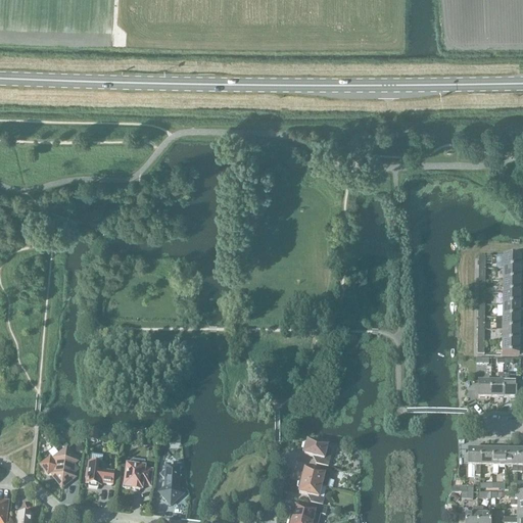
[(504,256),(503,270),(521,270),(521,257),(504,256)]
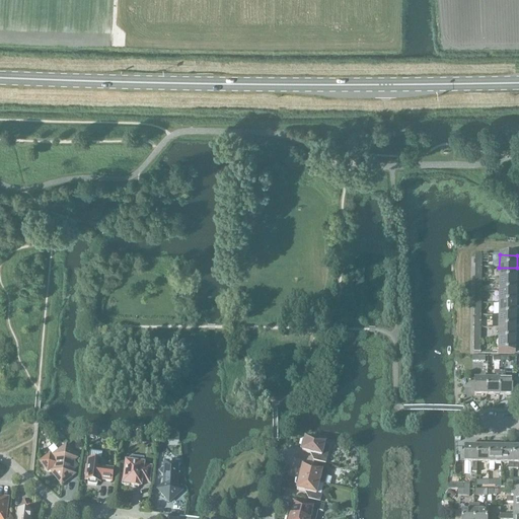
[(499,268),(499,280),(516,280),(517,268),(499,268)]
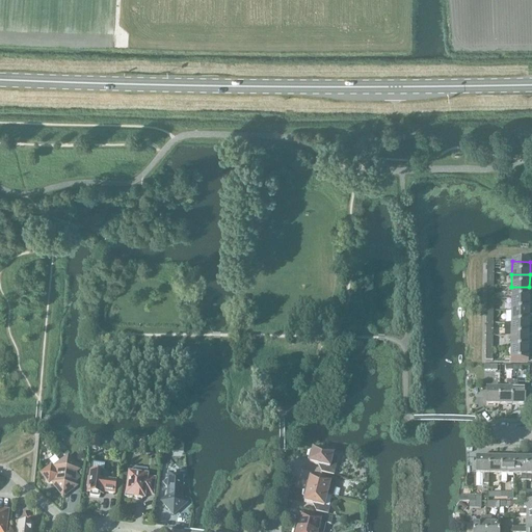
[(511,287),(511,299),(529,299),(529,287),(511,287)]
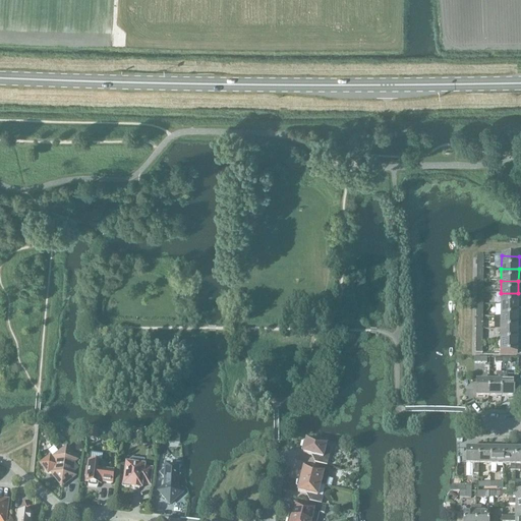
[(501,293),(501,305),(518,305),(518,293),(501,293)]
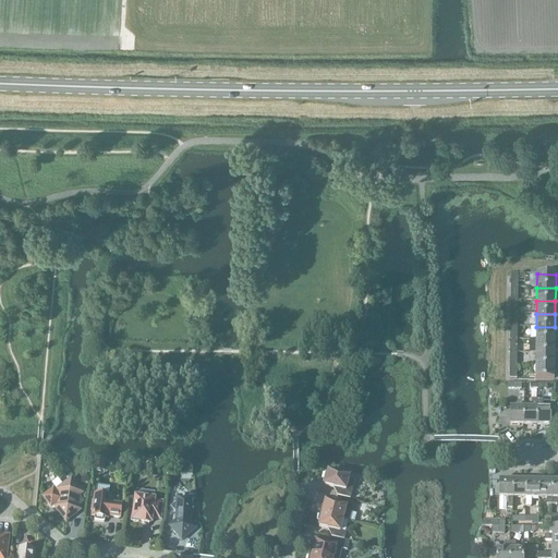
[(536,327),(536,340),(555,340),(555,327),(536,327)]
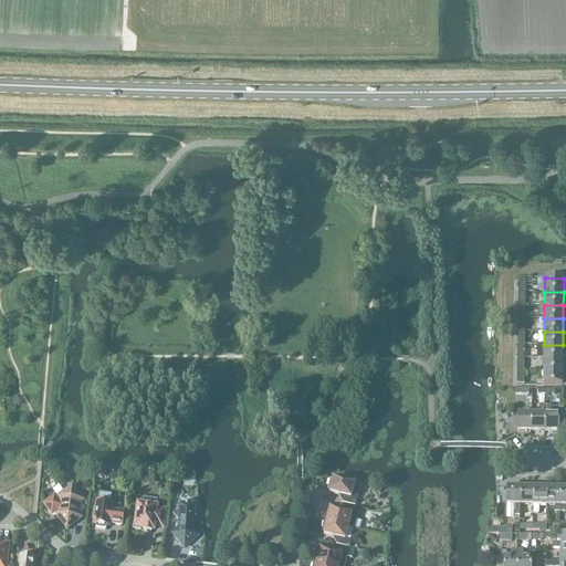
[(544,345),(544,358),(563,358),(563,345),(544,345)]
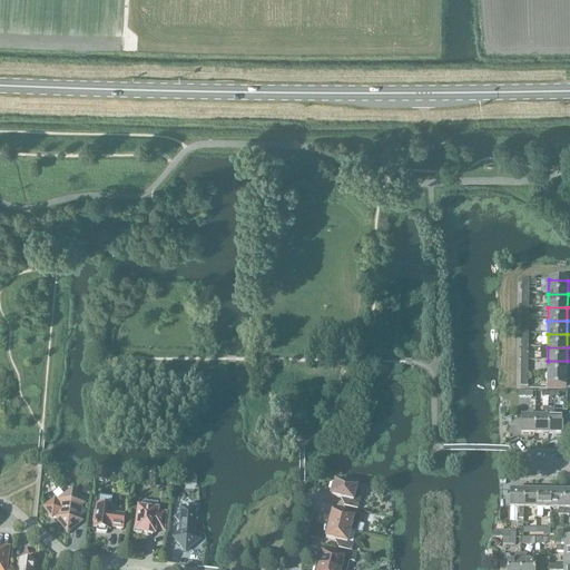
[(548,361),(547,374),(566,374),(567,361),(548,361)]
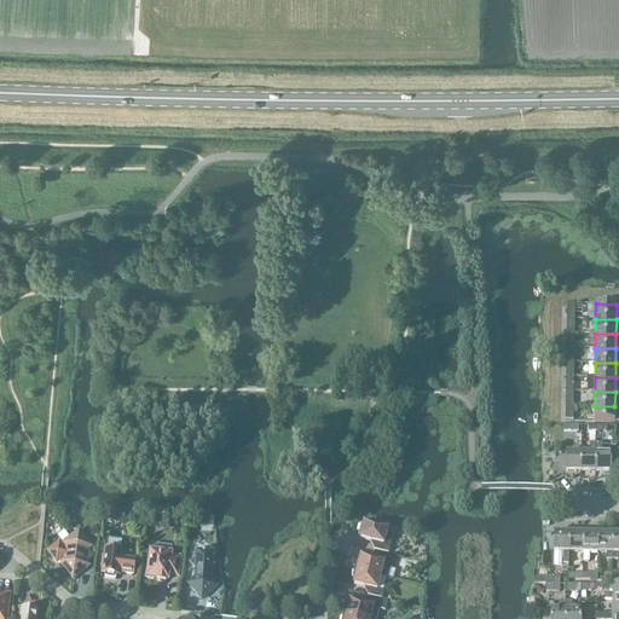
[(614,406),(594,406),(594,421),(614,421),(614,406)]
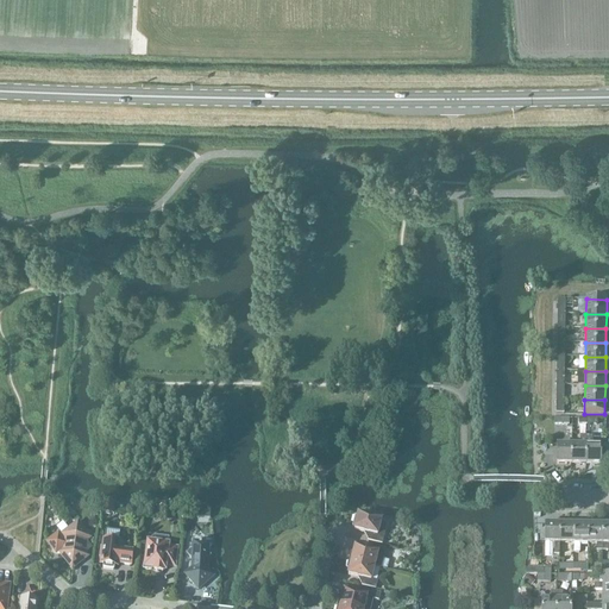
[(579,437),(579,446),(572,446),(571,464),(585,465),(586,437),(579,437)]
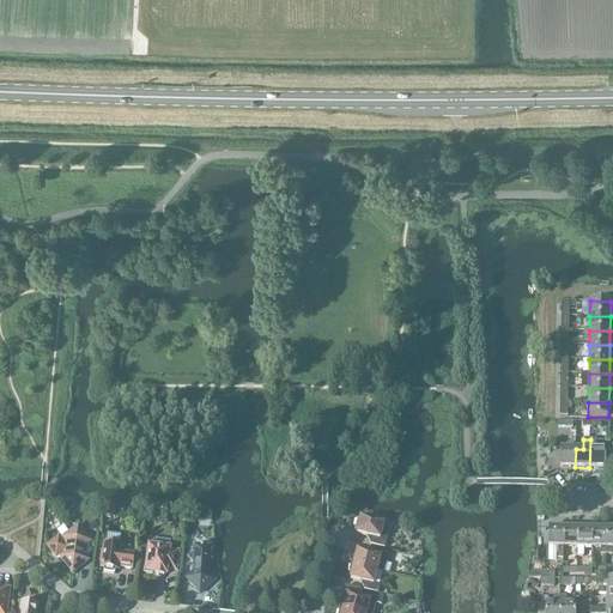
[(605,449),(595,449),(596,439),(590,439),(589,468),(605,468),(605,466),(608,466),(610,465),(610,449),(605,449)]
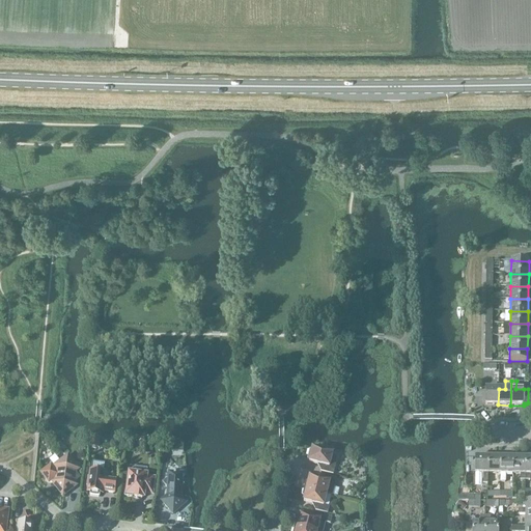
[(485,404),(498,404),(499,389),(485,389),(485,404)]
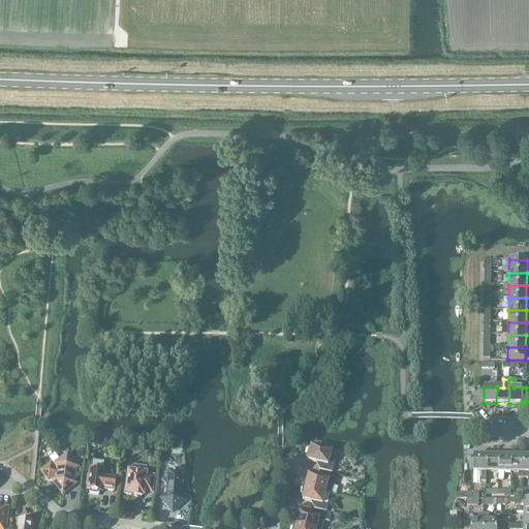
[(100,437),(91,436),(90,446),(99,447),(100,437)]
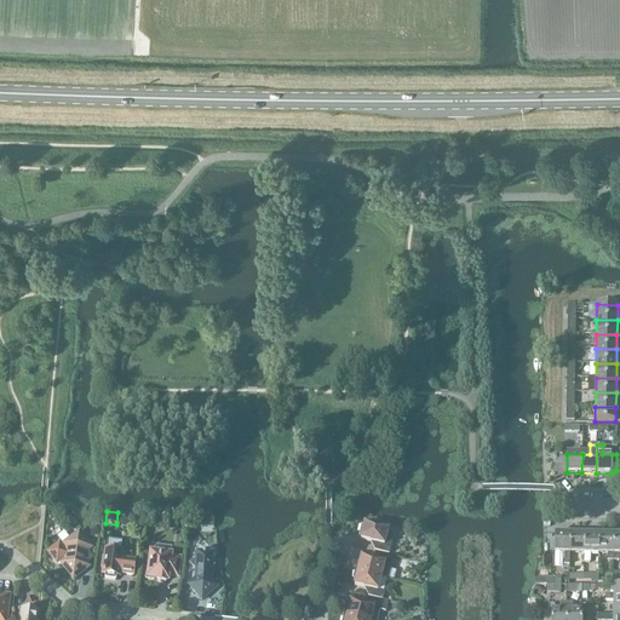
[(375,544),(374,551),(389,555),(392,541),(385,539),(388,530),(385,530),(386,526),(377,523),(375,528),(365,526),(365,527),(361,527),(359,538),(361,538),(361,540),(375,544)]
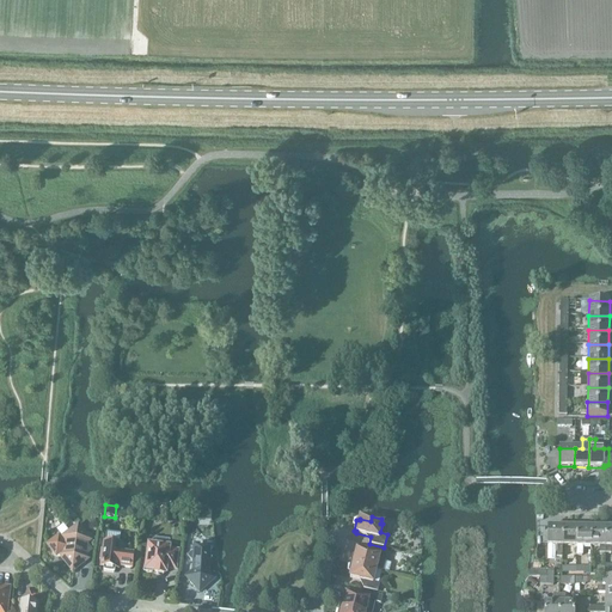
[(60,557),(72,573),(89,560),(85,556),(90,554),(90,549),(87,544),(91,542),(78,525),(62,538),(66,542),(63,543),(61,540),(56,539),(50,543),(50,549),(54,554),(60,555),(62,552),(63,554),(60,557)]
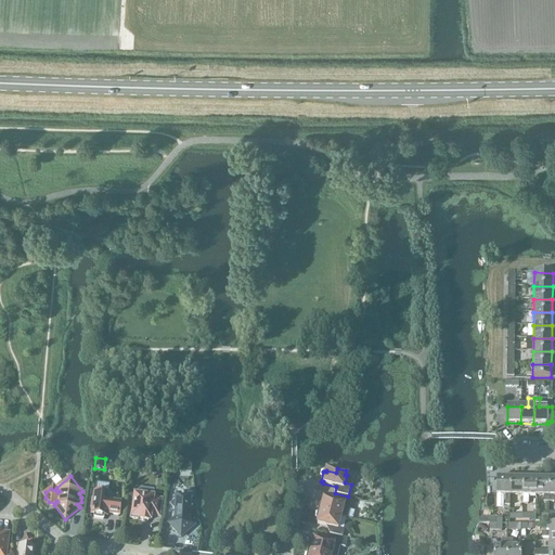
[(510,506),(510,495),(511,478),(497,478),(497,495),(504,495),(504,506),(510,506)]
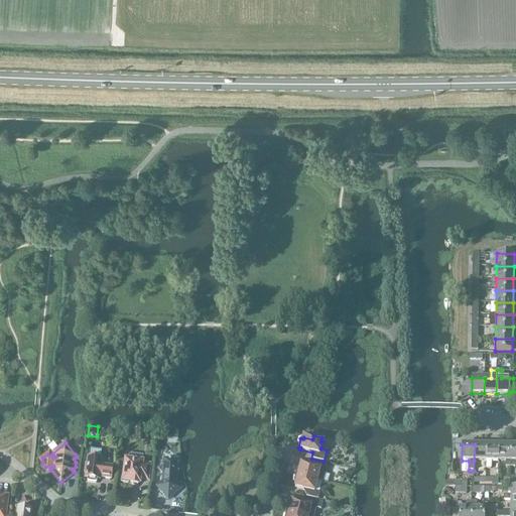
[(487,444),(475,444),(474,461),(486,461),(487,444)]
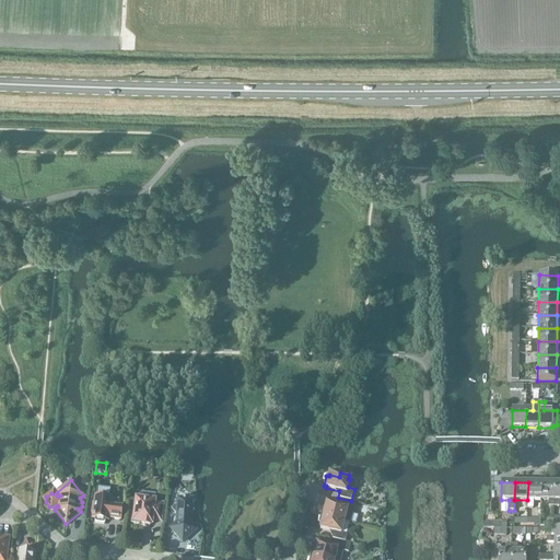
[(533,509),(533,500),(540,500),(541,482),(528,482),(527,500),(527,509),(533,509)]
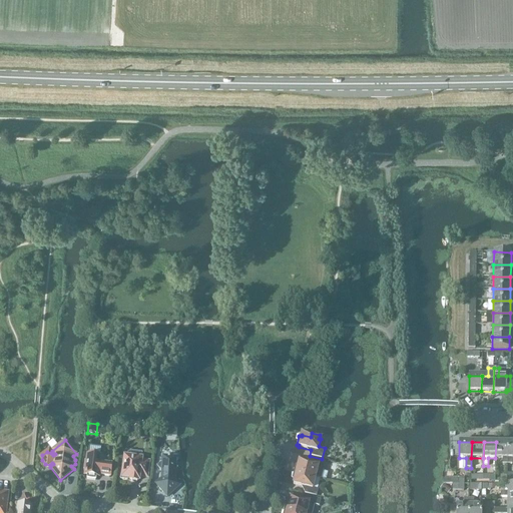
[(495,458),(502,458),(502,465),(507,465),(507,458),(508,443),(496,442),(495,458)]
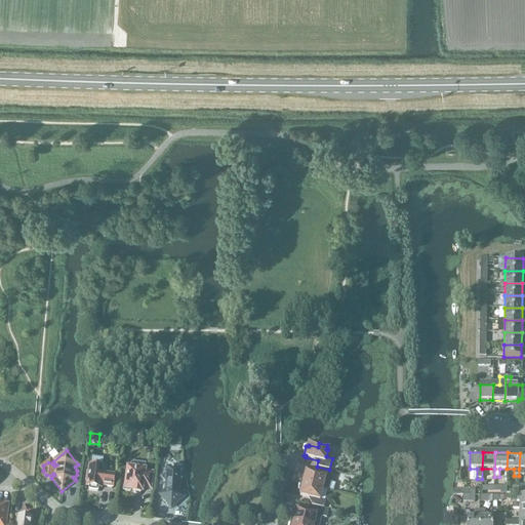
[(126,477),(123,490),(130,491),(130,490),(134,490),(134,492),(140,493),(140,491),(142,491),(143,487),(150,488),(152,474),(145,473),(145,472),(146,465),(136,463),(135,471),(128,470),(127,477),(126,477)]
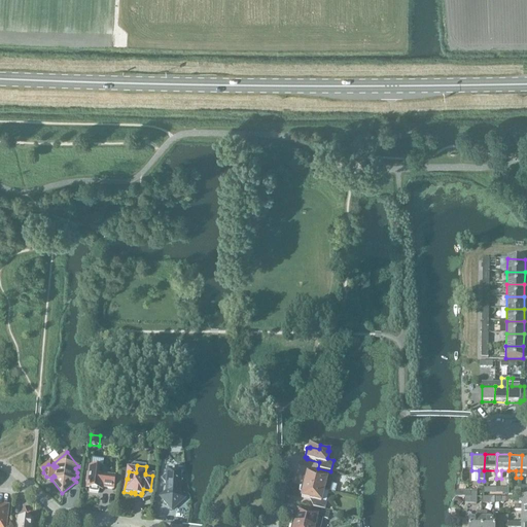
[(89,491),(94,493),(99,493),(100,488),(113,490),(115,477),(104,476),(105,468),(90,467),(88,477),(86,477),(85,483),(88,483),(86,486),(90,487),(89,491)]
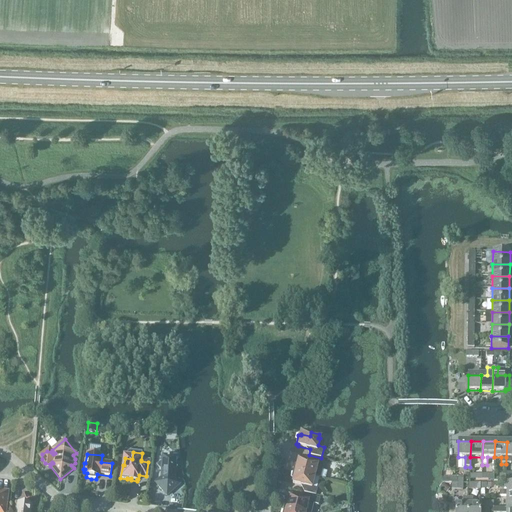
[(158,468),(160,469),(162,469),(161,474),(164,476),(156,483),(167,496),(179,485),(173,478),(175,476),(175,469),(177,468),(175,465),(176,461),(172,456),(163,456),(162,462),(160,462),(159,464),(158,468)]
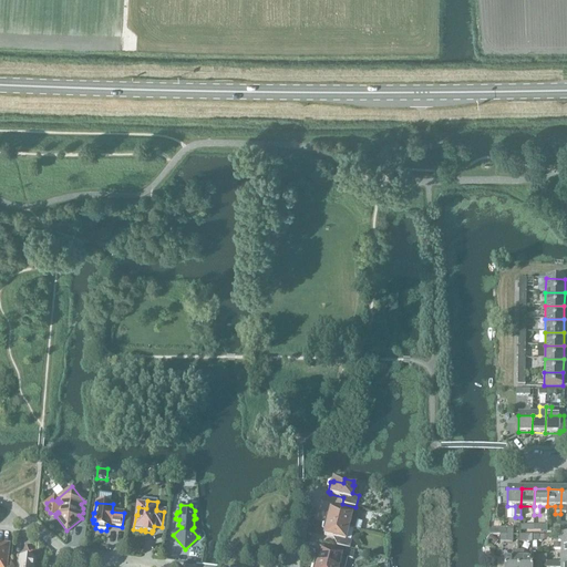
[(344,514),(330,511),(329,516),(327,515),(325,523),(349,528),(354,529),(359,511),(346,507),(344,514)]
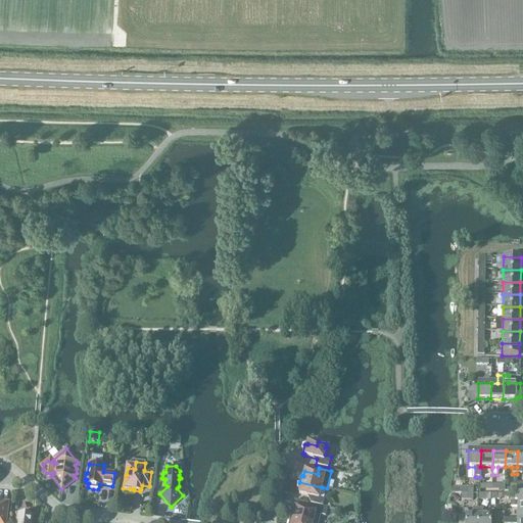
[(322,487),(299,482),(297,488),(300,489),(299,494),(312,497),(311,504),(323,507),(324,500),(319,498),(322,487)]
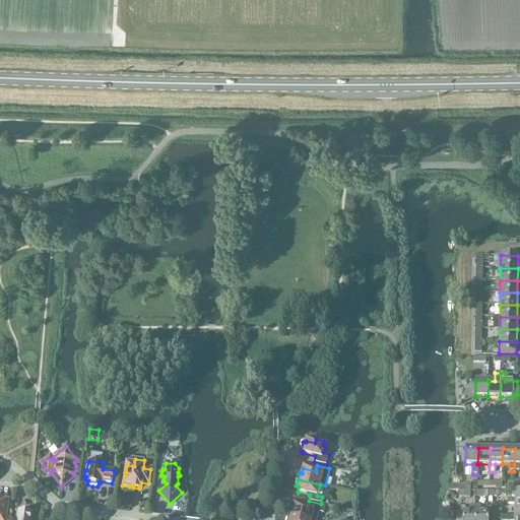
[(488,497),(488,503),(492,503),(493,497),(497,497),(499,495),(508,495),(508,492),(488,492),(488,497)]
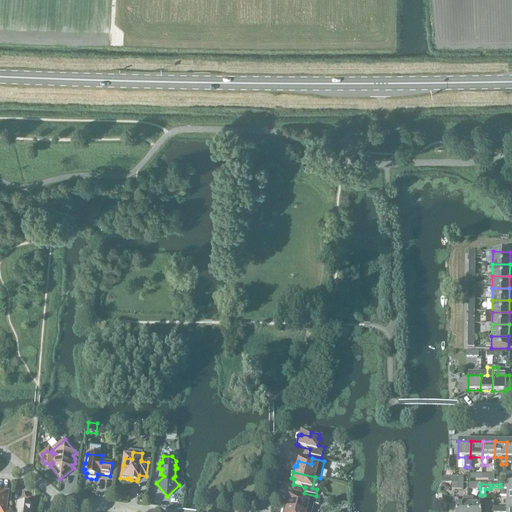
[(507,497),(507,496),(511,496),(511,484),(507,484),(507,492),(500,492),(500,497),(507,497)]
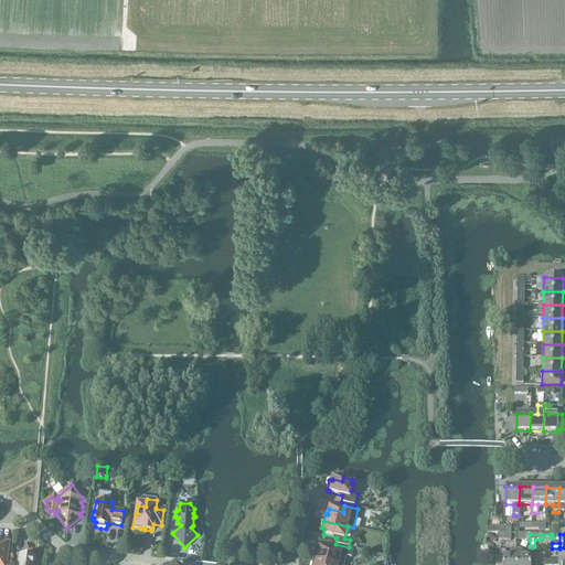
[(316,554),(313,561),(329,564),(343,564),(347,556),(351,558),(353,551),(334,546),(333,553),(319,550),(318,554),(316,554)]
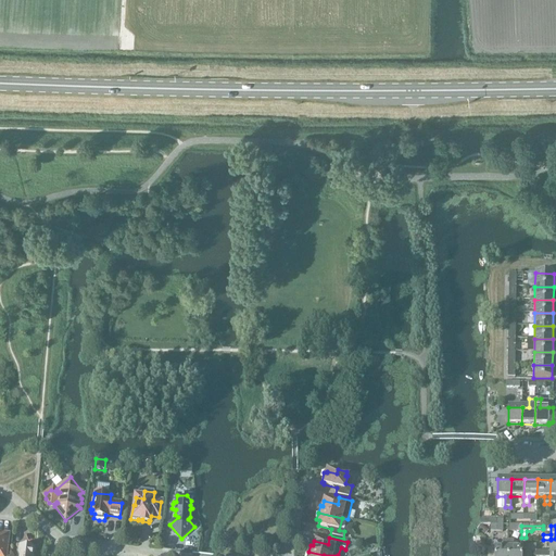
[(507,555),(508,548),(508,541),(502,541),(502,548),(494,548),(494,555),(507,555)]
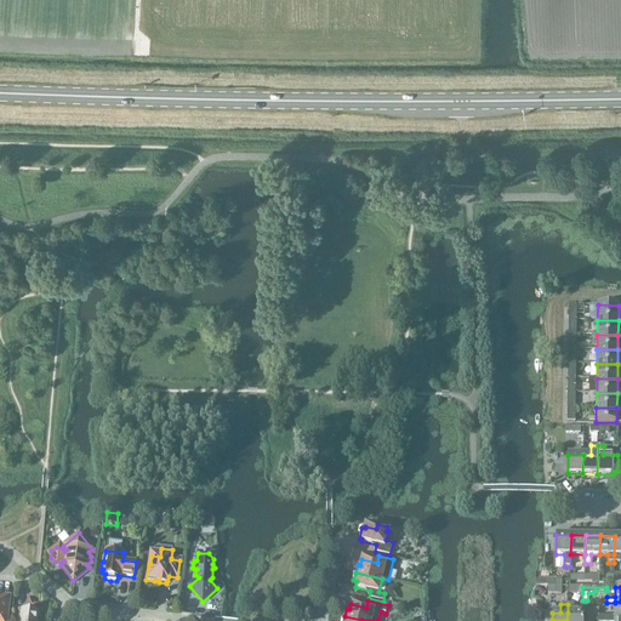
[(568,604),(568,613),(567,620),(582,620),(582,613),(573,613),(573,604),(568,604)]
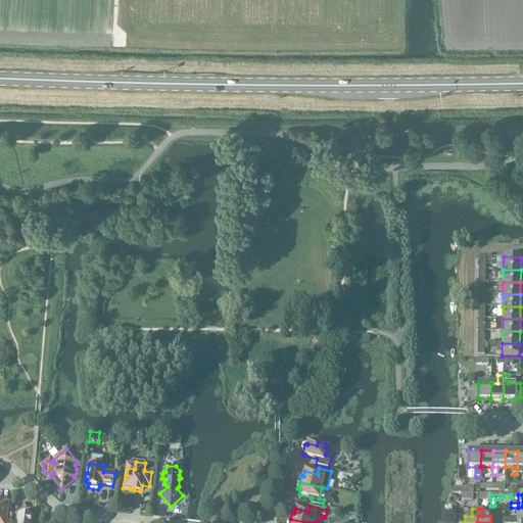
[(31,522),(33,516),(18,514),(16,522),(31,522)]
